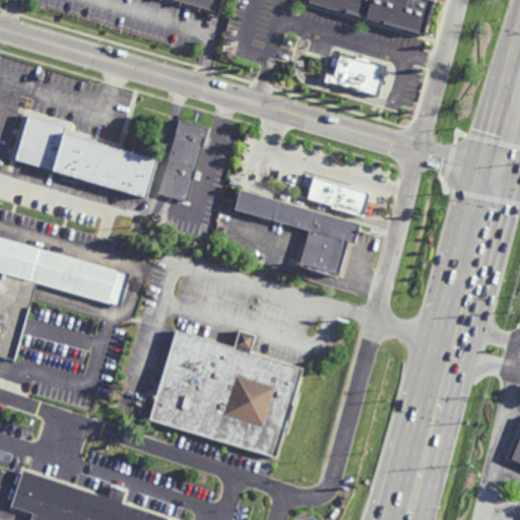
[(223,0),(218,17),(159,0),(223,0)]
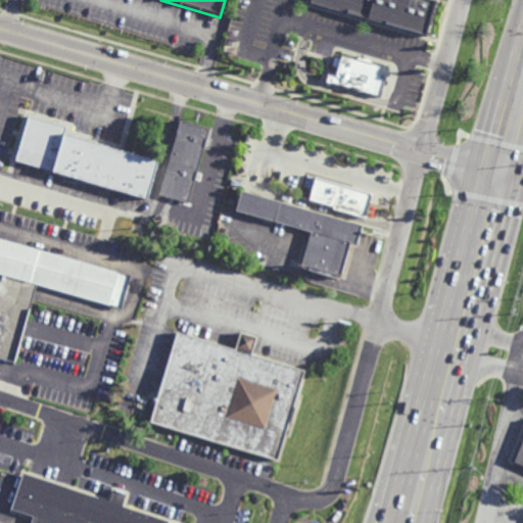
[(310,0),(308,4),(426,36),(435,0),(310,0)]
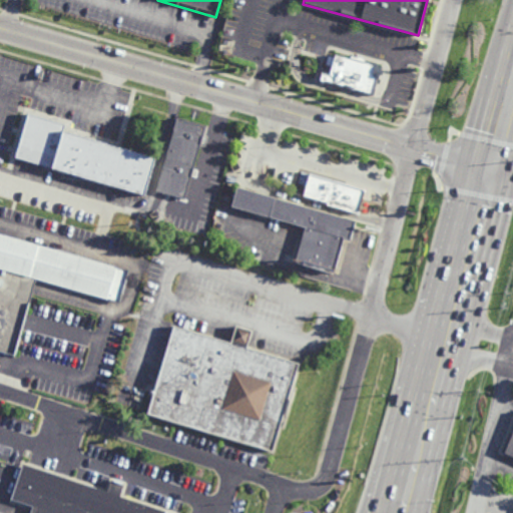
[(320,79),(322,73),(330,75),(335,55),(374,65),(371,74),(378,75),(373,93),(320,79)]
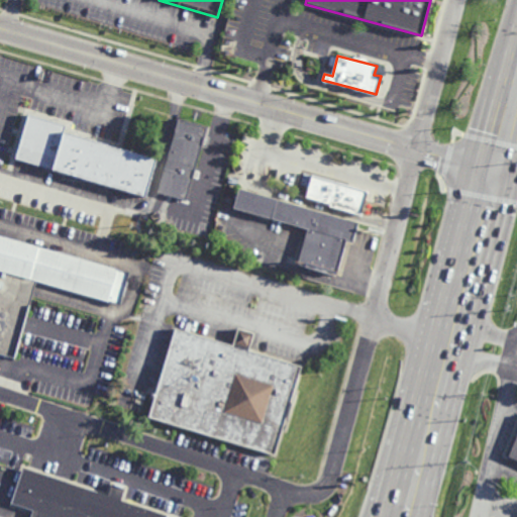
[(145,198),(16,159),(29,112),(68,123),(67,129),(158,157),(145,198)]
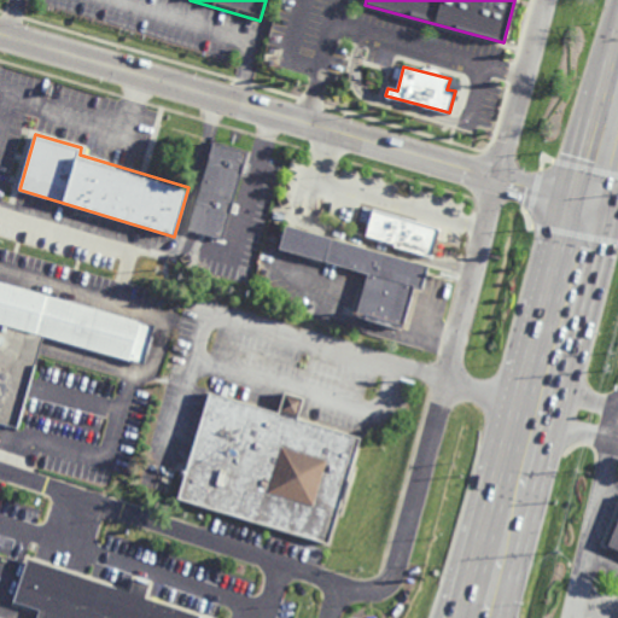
[(251,150),(244,175),(242,174),(223,238),(188,228),(210,155),(208,155),(213,139),(251,150)]
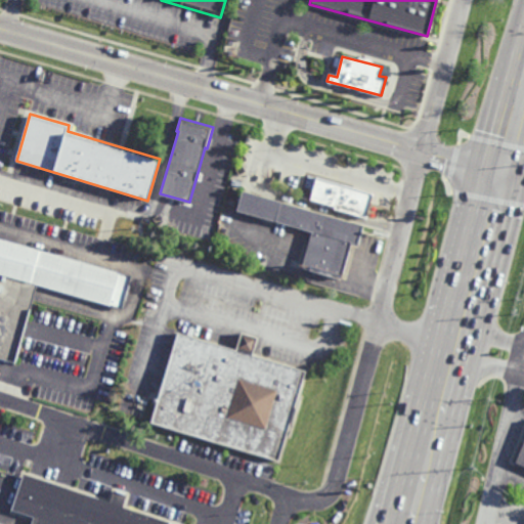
[(372,193),(364,219),(333,210),(334,208),(308,201),(314,178),(372,193)]
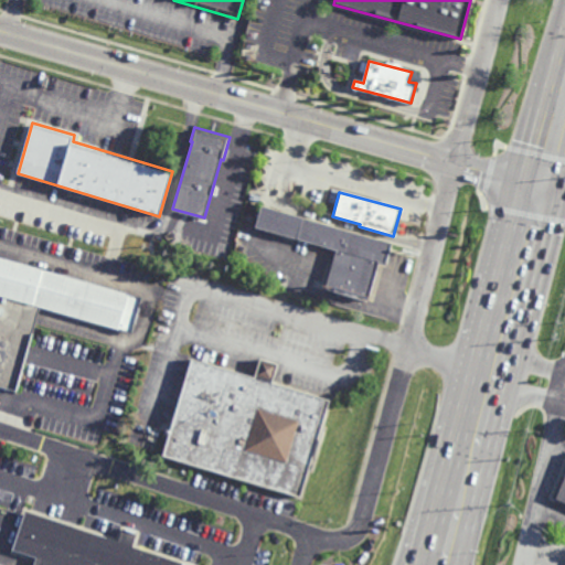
[(387,265),(381,263),(371,300),(327,288),(338,249),(256,226),(263,204),(394,242),(387,265)]
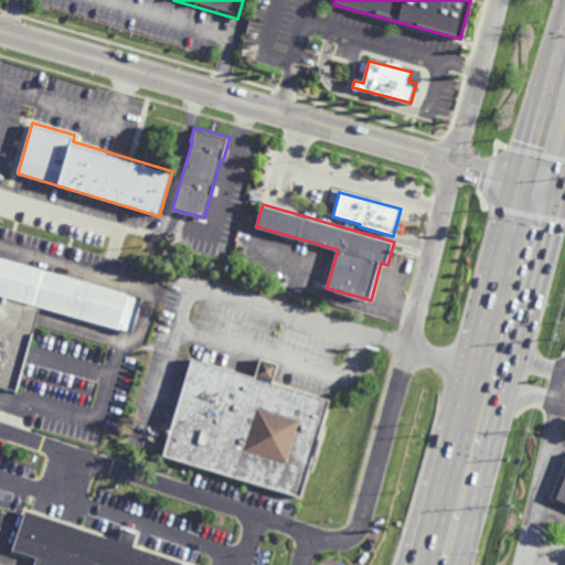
[(131,333),(39,307),(16,392),(0,387),(0,255),(142,296),(131,333)]
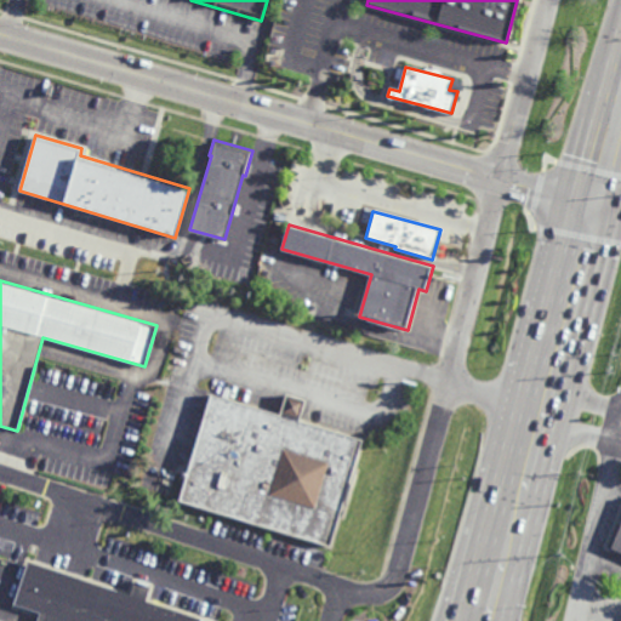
[(301,421),(364,440),(351,483),(353,484),(347,503),(346,502),(332,548),(180,502),(212,394),(280,415),(286,394),(307,400),(301,421)]
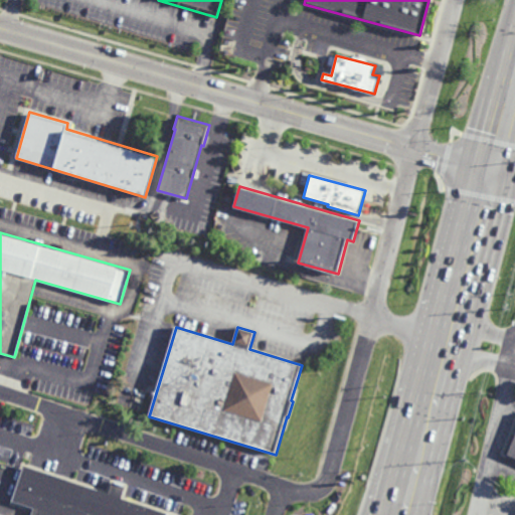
[(514,462),(503,458),(514,427),(514,462)]
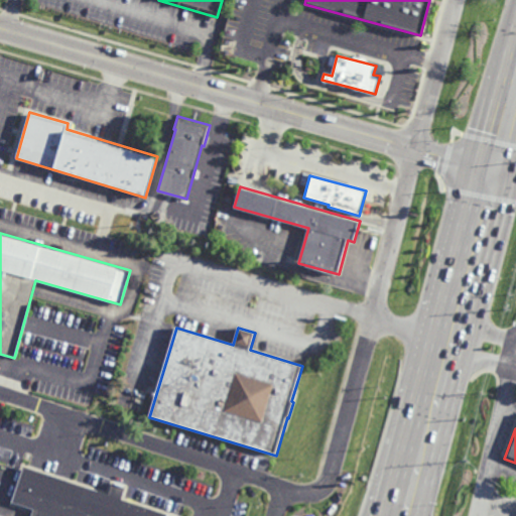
[(108,496),(112,486),(124,490),(121,500),(168,515),(30,515),(32,512),(10,505),(22,469),(108,496)]
